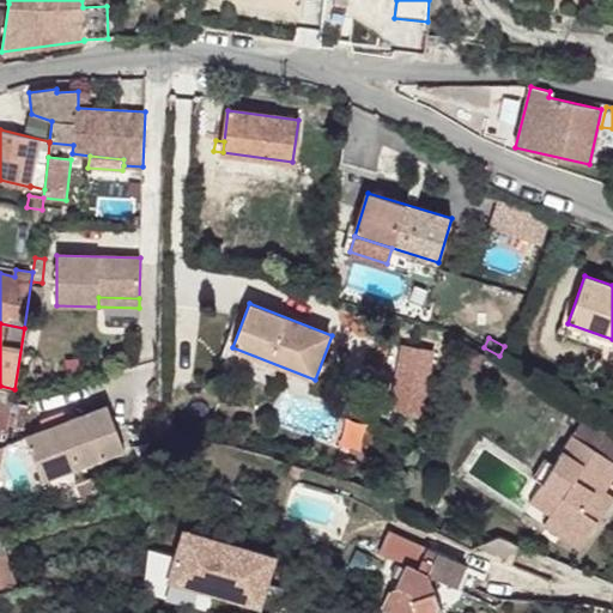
[(392,393),(388,414),(423,420),(435,351),(402,346),(395,384),(398,386),(396,394),(392,393)]
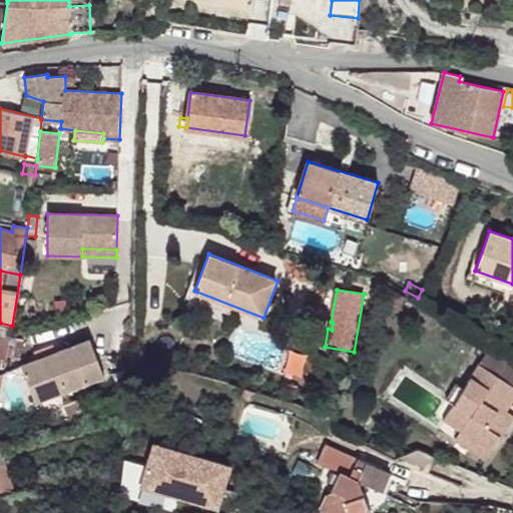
[(394,290),(387,300),(400,308),(406,298),(394,290)]
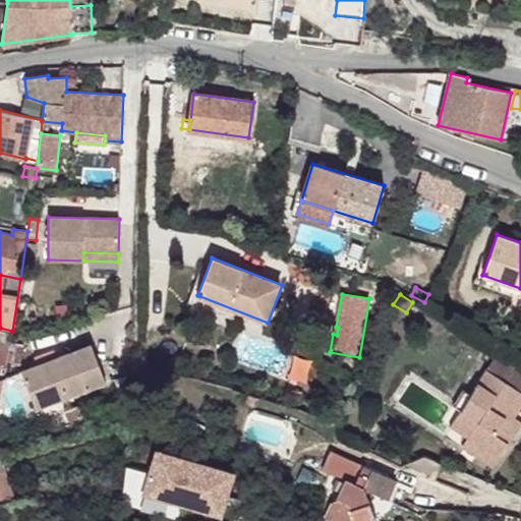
[(0,343),(0,369),(5,371),(10,346),(0,343)]
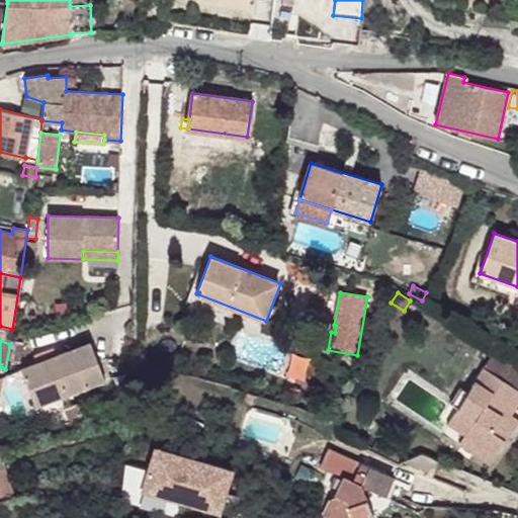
[(15,342),(9,373),(22,369),(20,360),(24,343),(15,342)]
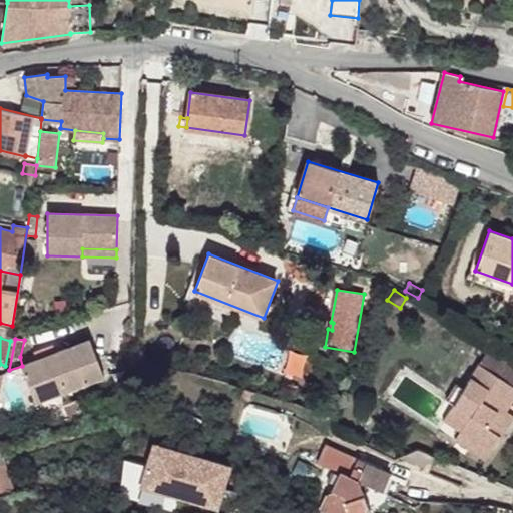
[(22,366),(35,403),(104,378),(89,340),(55,353),(36,360),(22,366)]
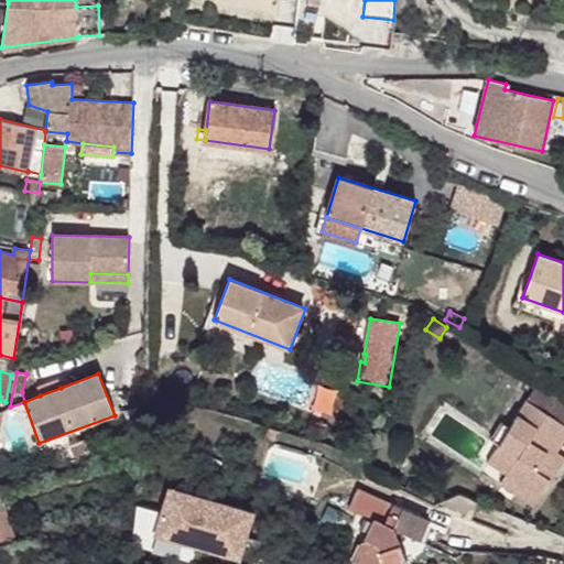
[(61,388),(58,380),(36,388),(40,396),(61,388)]
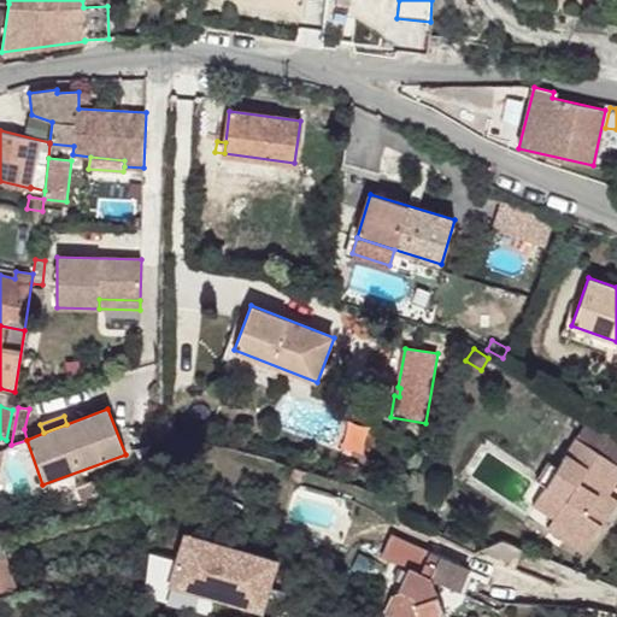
[(616,464),(616,435),(589,417),(575,438),(616,464)]
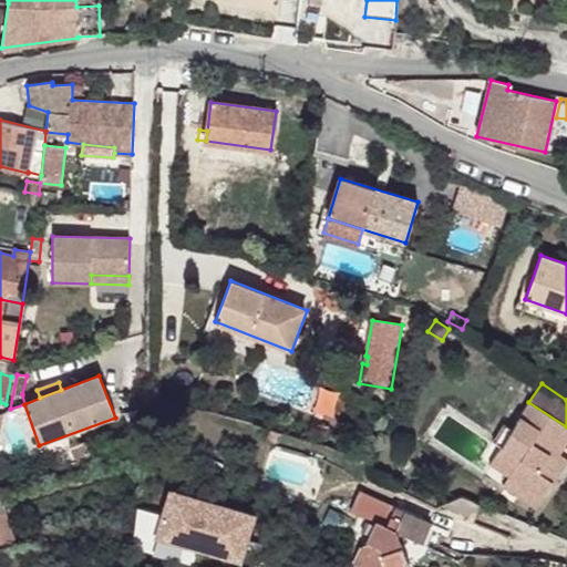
[(503,486),(536,508),(563,470),(553,463),(559,454),(566,440),(566,426),(528,402),(512,430),(504,424),(492,442),(501,447),(521,460),(503,486)]
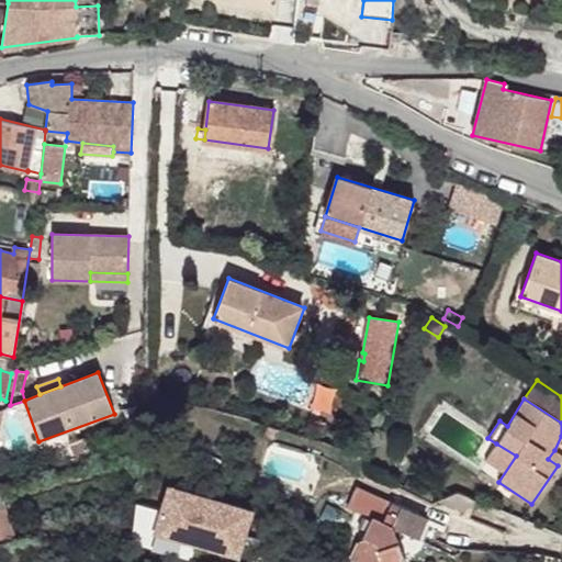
[(268,427),(265,436),(273,439),(277,429),(268,427)]
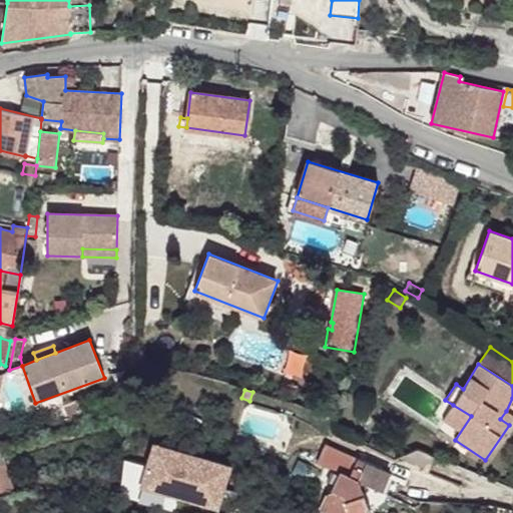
[(63,406),(69,421),(83,415),(77,400),(63,406)]
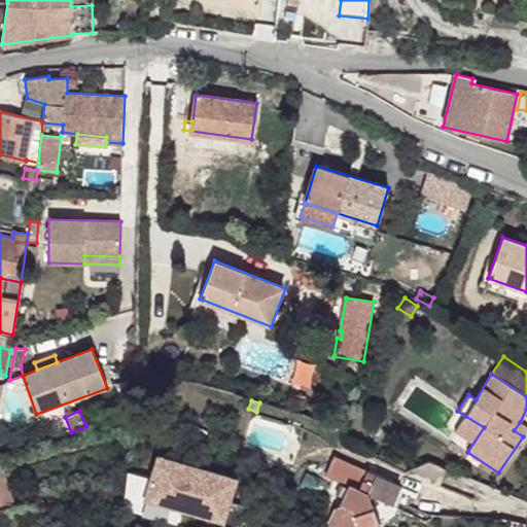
[(472,444),(484,427),(465,416),(454,432),(472,444)]
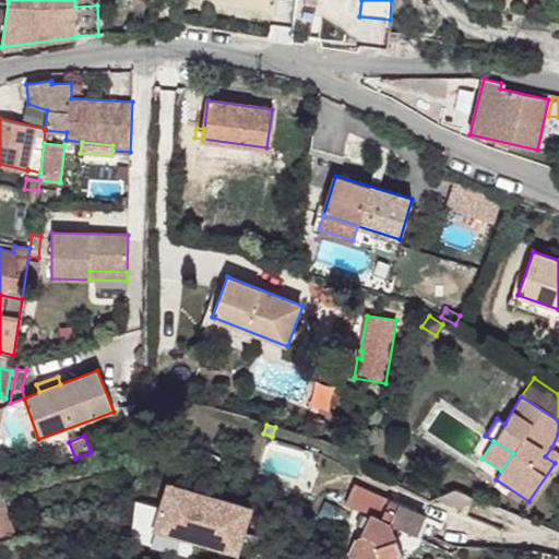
[(145,444),(133,490),(162,497),(174,452),(145,444)]
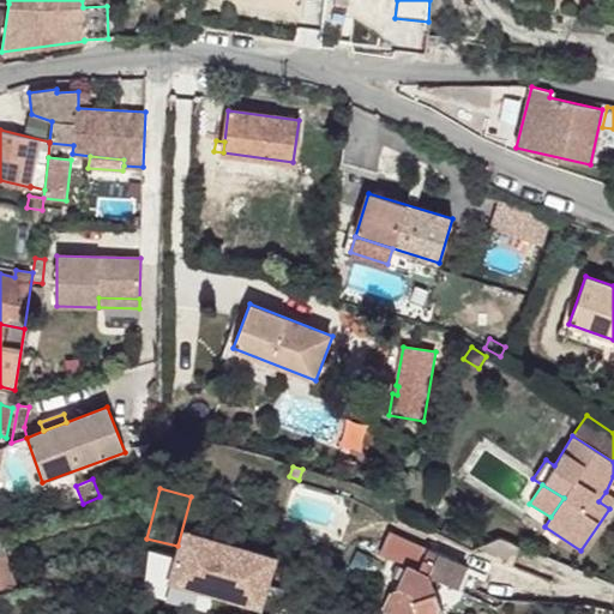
[(609,509),(613,500),(613,497),(606,492),(599,501),(609,509)]
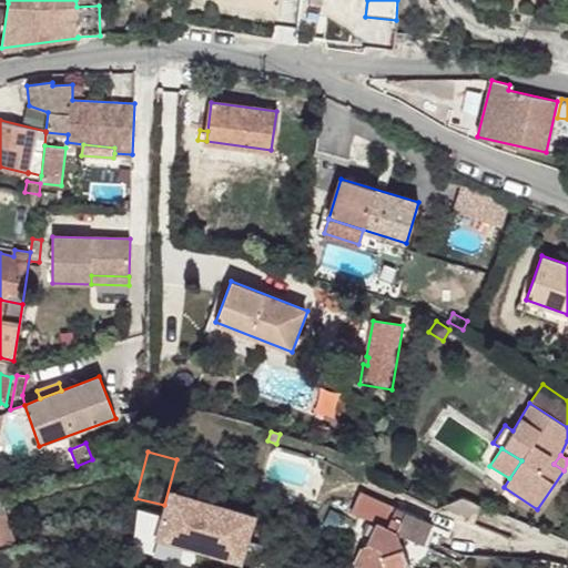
[(260,487),(256,496),(284,506),(286,496),(260,487)]
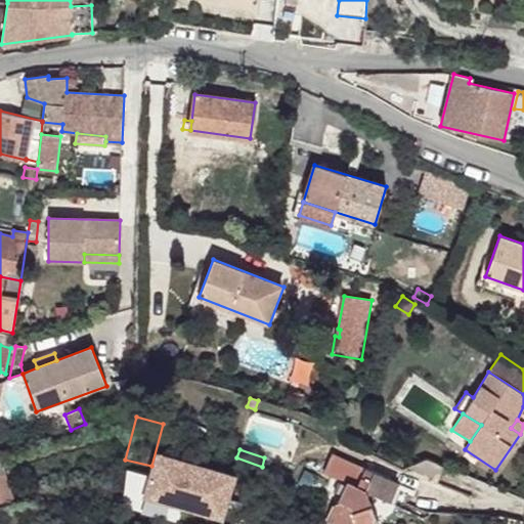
[(157,450),(150,473),(127,467),(120,493),(223,521),(236,472),(157,450)]
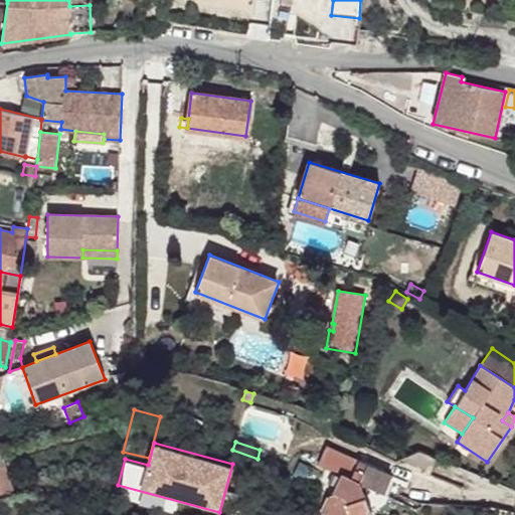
[(327,496),(320,512),(327,514),(370,514),(371,513),(360,483),(383,493),(390,474),(327,446),(318,466),(342,476),(334,493),(327,496)]
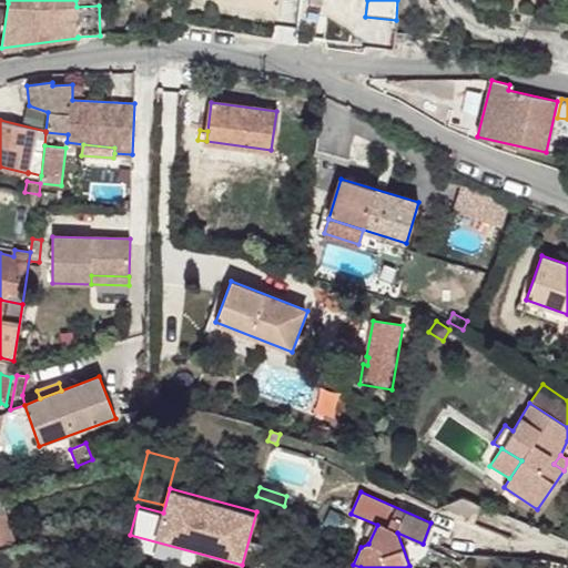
[(427,494),(424,500),(436,507),(439,500),(427,494)]
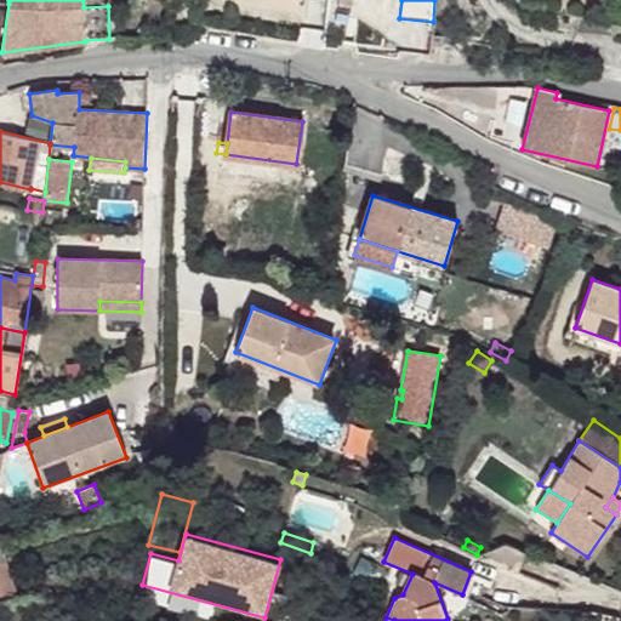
[(484,554),(520,568),(524,552),(505,545),(484,554)]
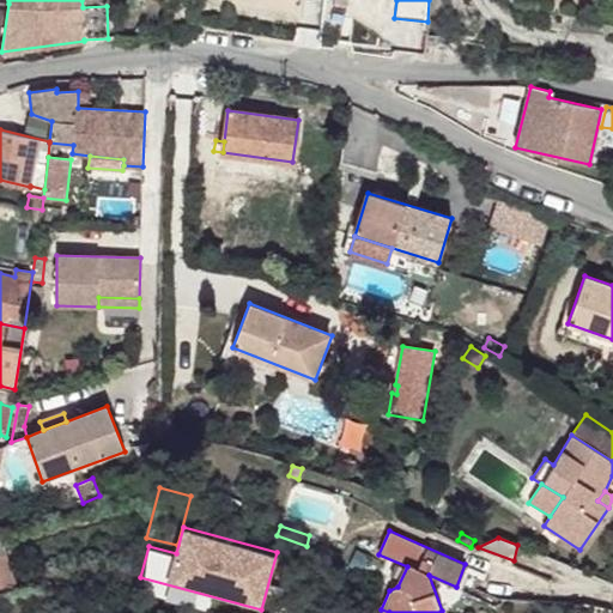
[(0,593),(17,588),(6,553),(0,554),(0,593)]
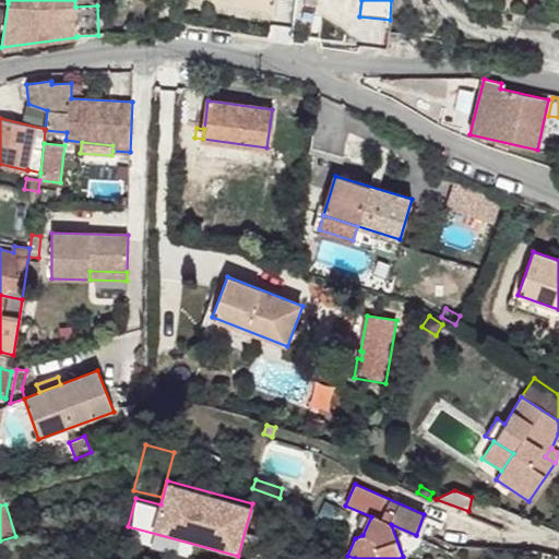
[(237,558),(240,558),(253,558),(262,535),(247,530),(237,558)]
